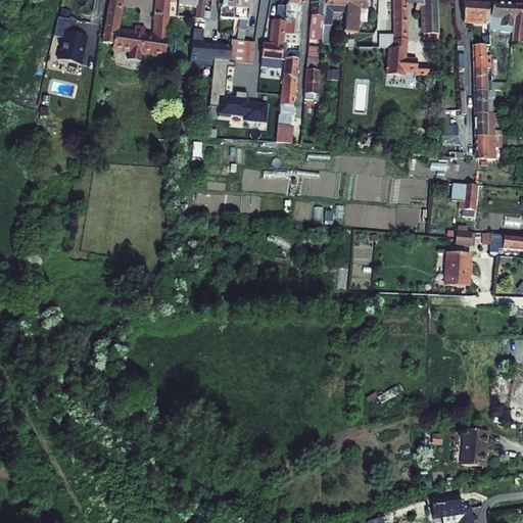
[(109,0),(102,43),(113,44),(112,48),(129,50),(128,60),(140,62),(141,54),(144,37),(144,31),(138,30),(137,31),(137,35),(134,34),(115,32),(121,0),(109,0)]
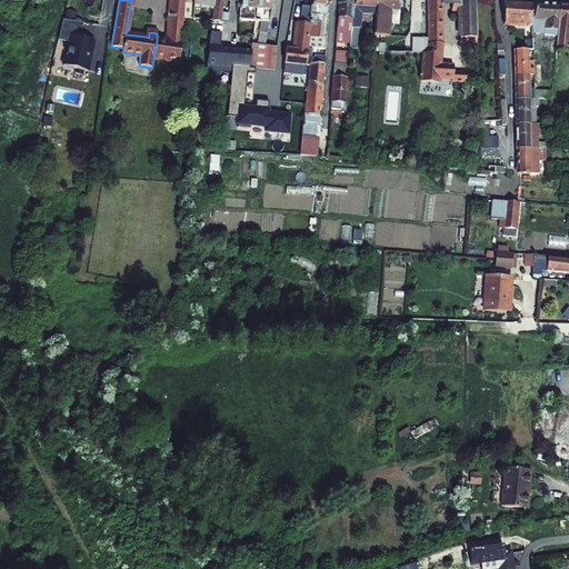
[(167,30),(167,41),(181,43),(183,25),(183,22),(183,18),(185,11),(185,2),(185,0),(170,0),(168,30),(167,30)]
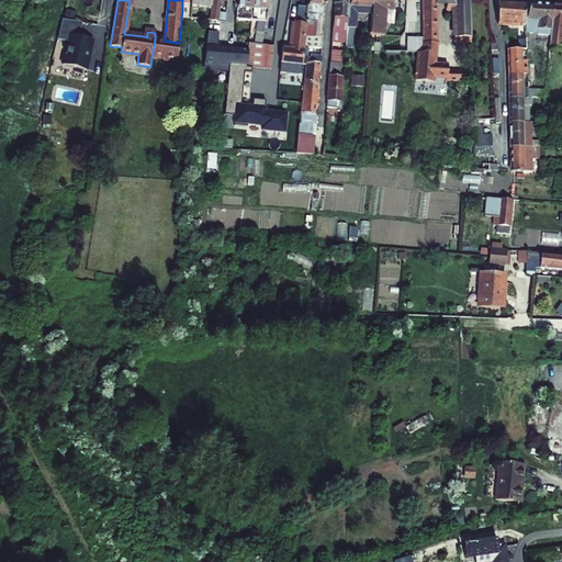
[(220,13),(220,0),(211,0),(210,21),(225,22),(226,13),(220,13)]
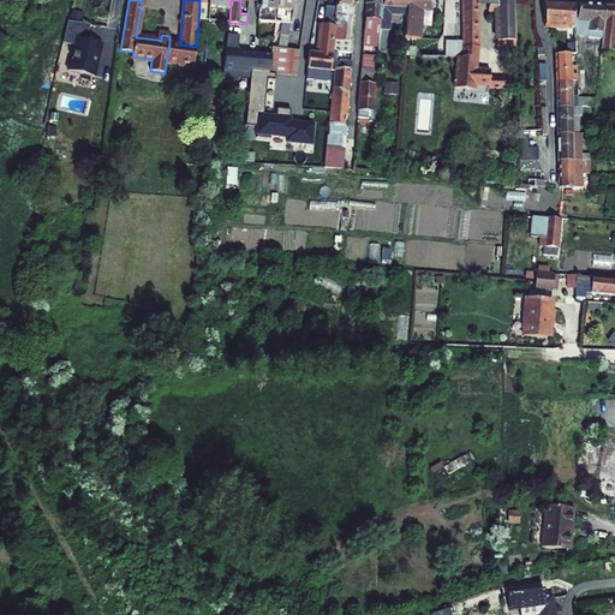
[(260,0),(258,22),(275,23),(276,11),(276,0),(260,0)]
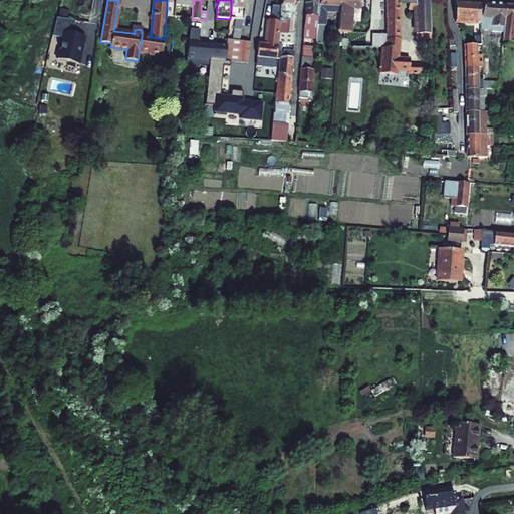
[(236,20),(233,40),(239,41),(245,0),(231,0),(231,9),(230,19),(236,20)]
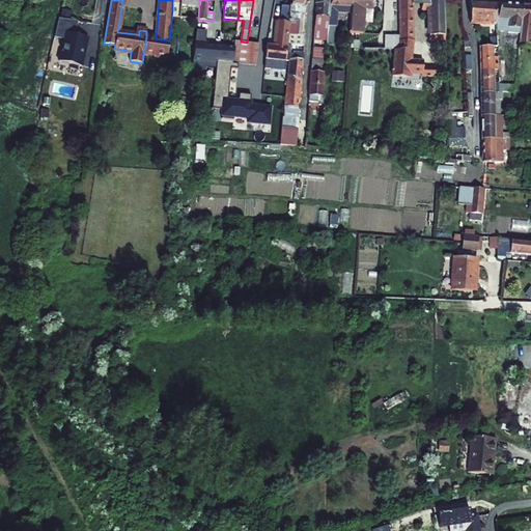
[(290,0),(289,20),(299,21),(300,14),(304,14),(306,14),(307,0),(290,0)]
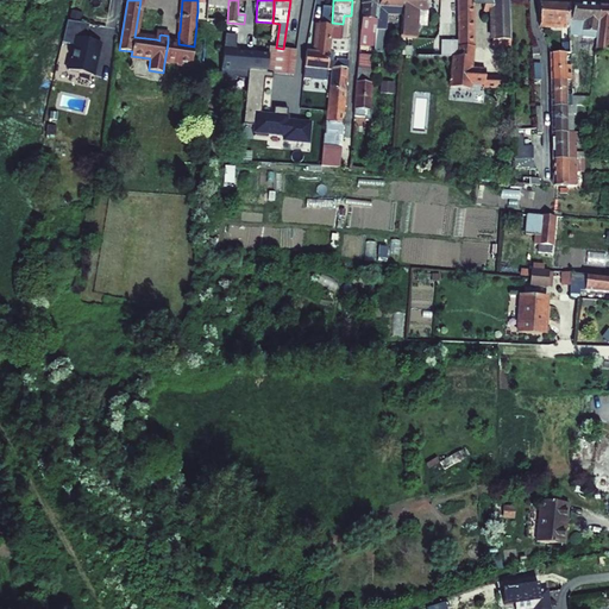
[(360,31),(359,45),(375,45),(377,20),(377,6),(377,0),(362,0),(362,5),(364,5),(362,31),(360,31)]
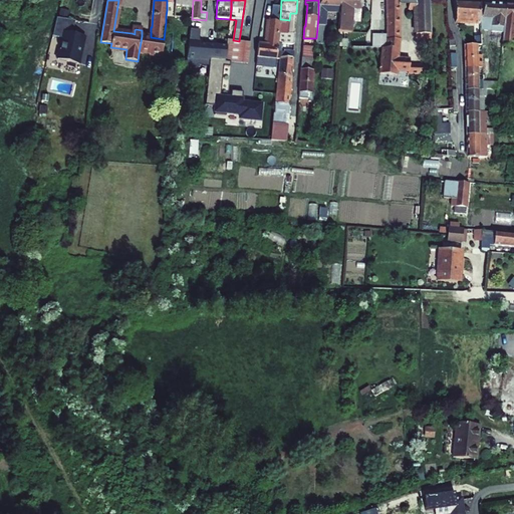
[(337,31),(351,32),(353,9),(361,9),(361,0),(340,0),(340,7),(340,12),(337,31)]
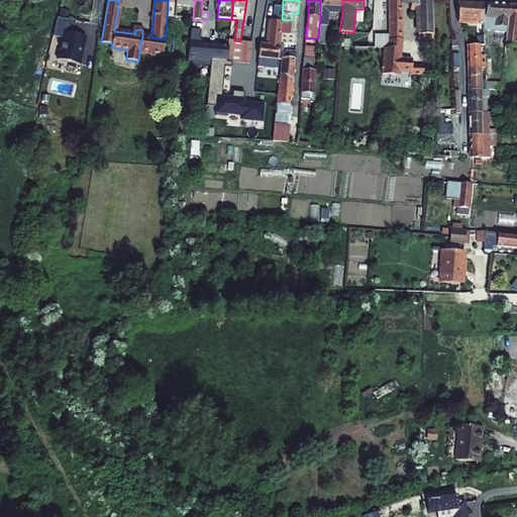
[(410,72),(410,75),(429,76),(430,68),(412,66),(413,60),(401,59),(402,39),(401,3),(401,0),(389,0),(390,34),(390,39),(389,48),(384,47),(381,75),(399,76),(400,71),(410,72)]
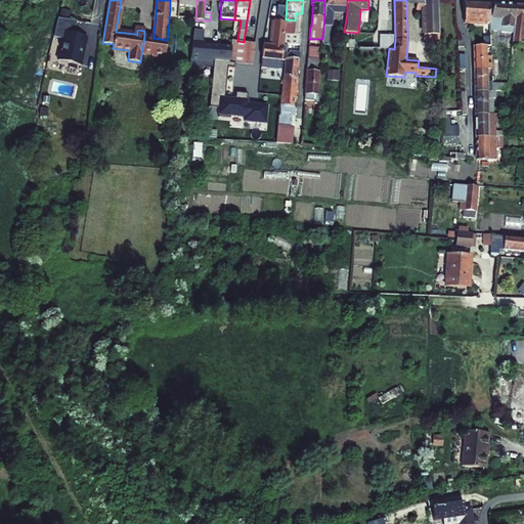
[(431,39),(431,35),(439,35),(437,0),(416,0),(417,4),(416,12),(423,13),(424,39),(431,39)]
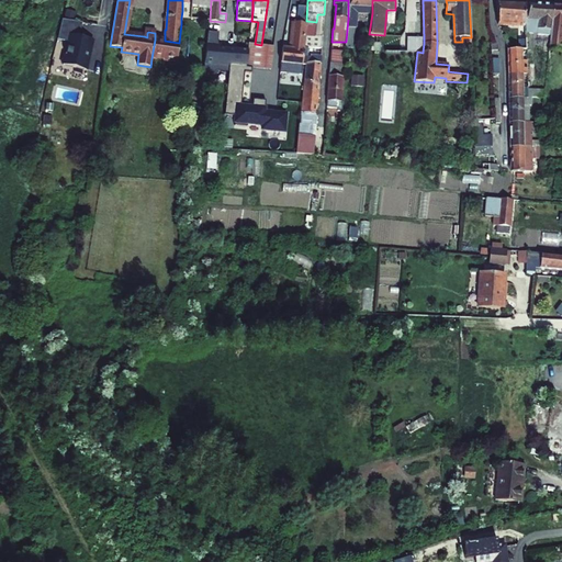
[(496,1),(497,24),(523,25),(524,18),(525,3),(496,1)]
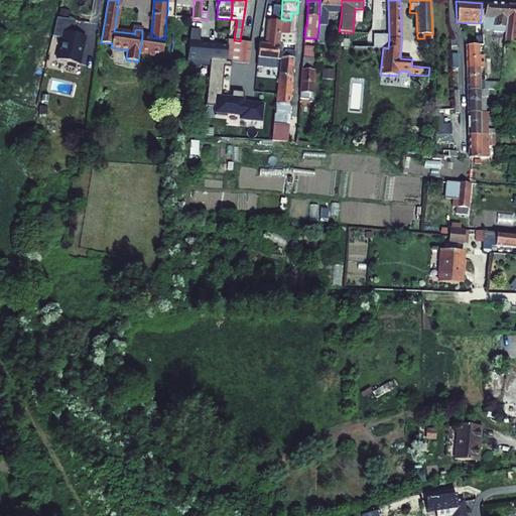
[(170,11),(167,10),(166,16),(175,17),(176,6),(176,3),(171,2),(171,3),(170,11)]
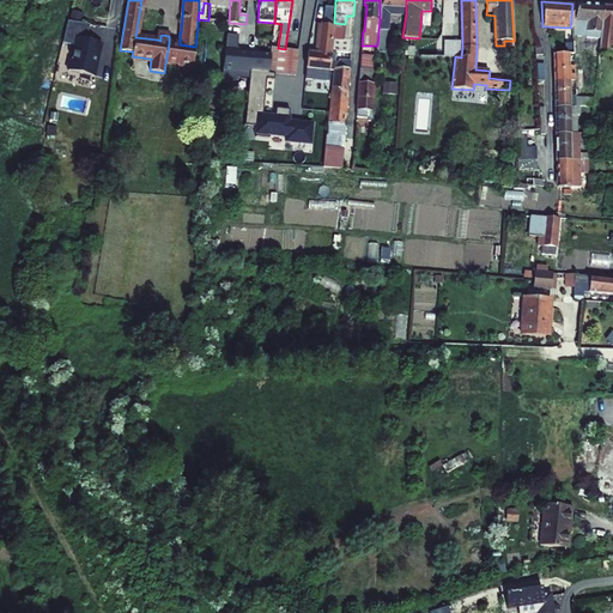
[(600,40),(604,6),(576,4),(575,20),(571,19),(570,28),(572,28),(574,31),(587,32),(586,38),(596,38),(600,40)]
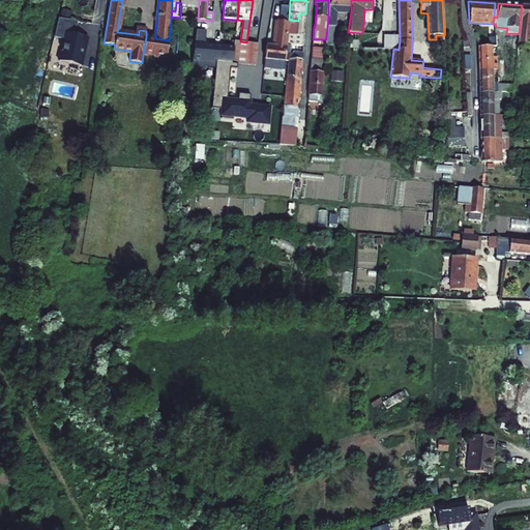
[(529,4),(522,5),(519,34),(518,47),(523,48),(529,48),(529,39),(529,4)]
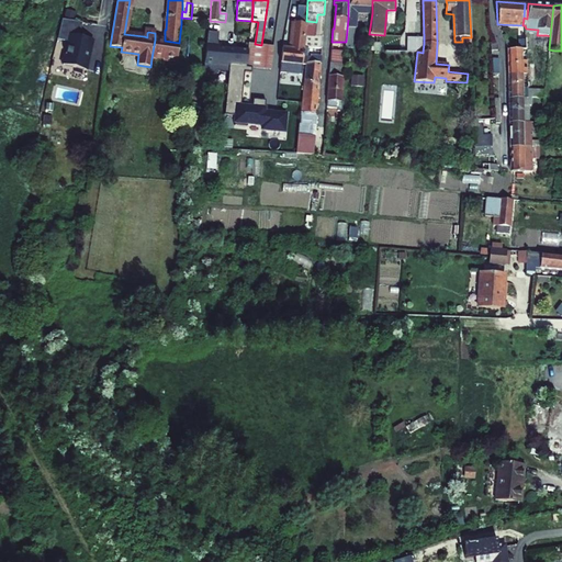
[(372,13),(372,8),(348,6),(348,19),(358,20),(358,12),(372,13)]
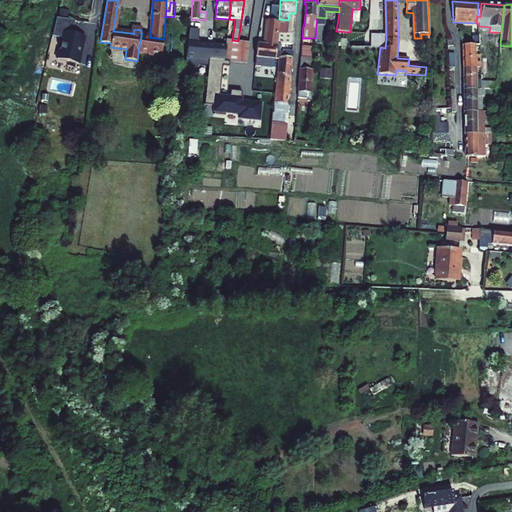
[(52,56),(82,63),(88,34),(74,31),(76,19),(61,16),(52,56)]
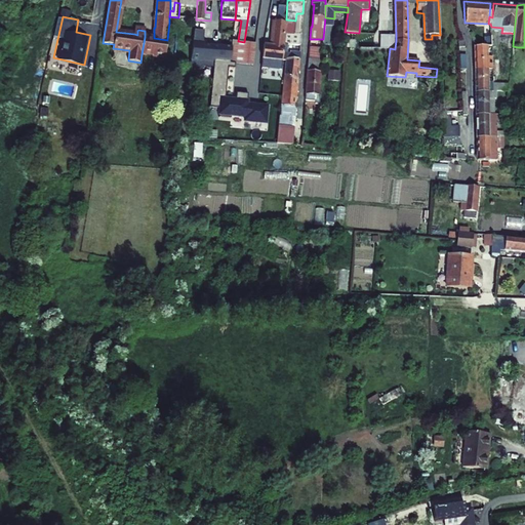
[(323,45),(329,45),(331,27),(333,27),(334,18),(325,17),(323,39),(323,45)]
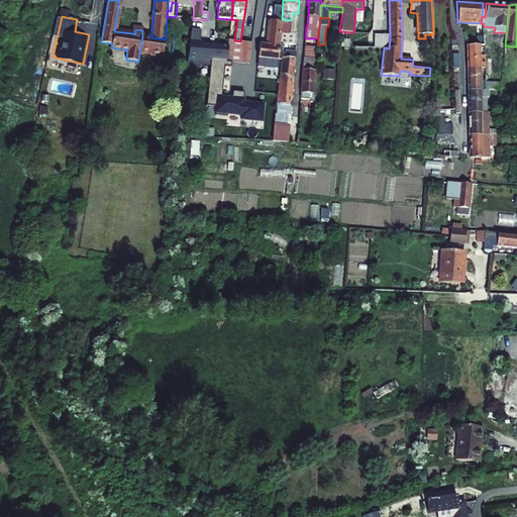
[(284,43),(296,44),(297,33),(295,33),(290,33),(291,20),(282,19),(282,21),(280,43),(284,43)]
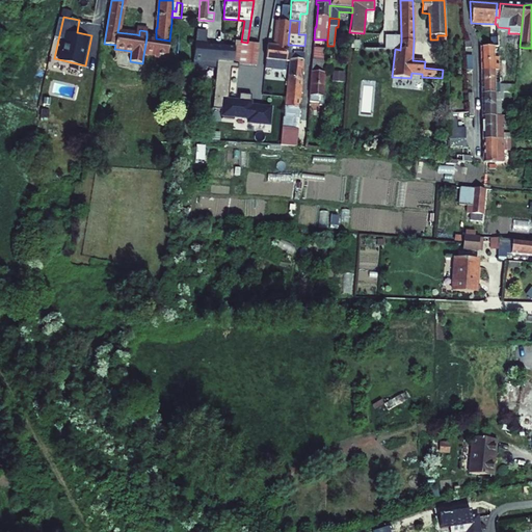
[(267,46),(266,60),(286,62),(286,61),(287,52),(288,45),(290,22),(278,22),(275,47),(267,46)]
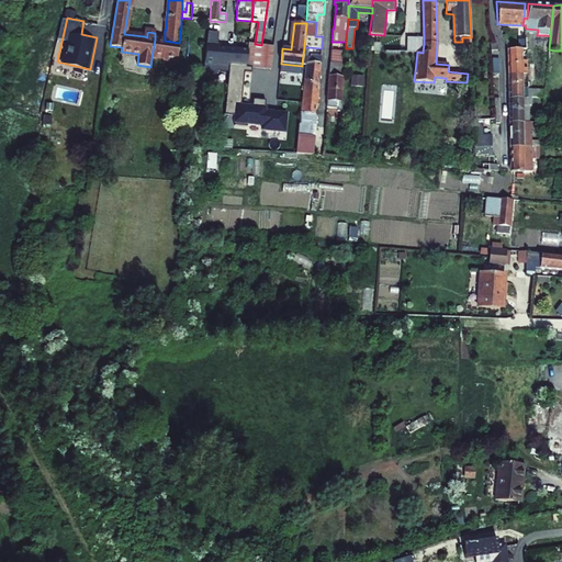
[(208,32),(203,74),(215,75),(215,70),(228,71),(228,64),(243,65),(247,66),(248,51),(221,48),(217,48),(217,44),(217,33),(208,32)]
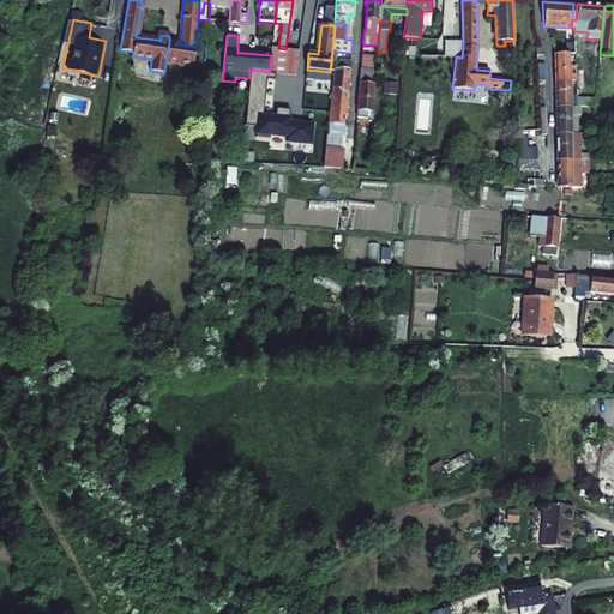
[(463,41),(444,41),(444,56),(456,56),(462,58),(463,47),(463,41)]
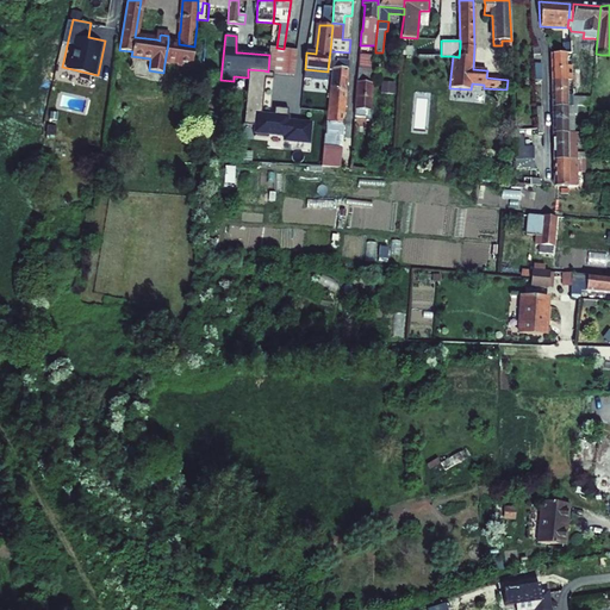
[(194,49),(194,47),(179,44),(168,43),(165,63),(193,68),(194,49)]
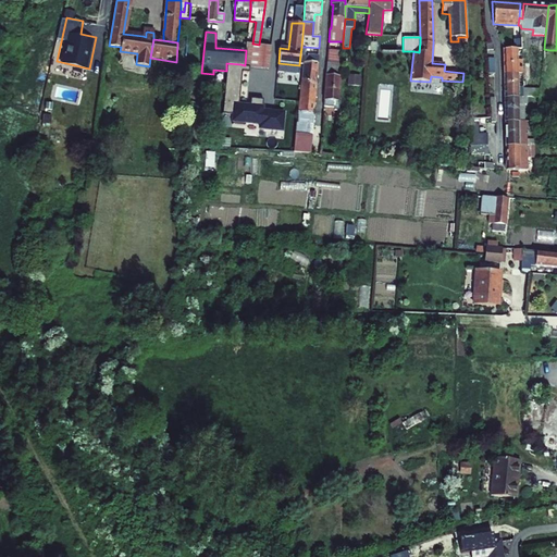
[(259,69),(260,62),(262,46),(259,45),(252,44),(246,42),(246,50),(245,65),(246,66),(259,69)]
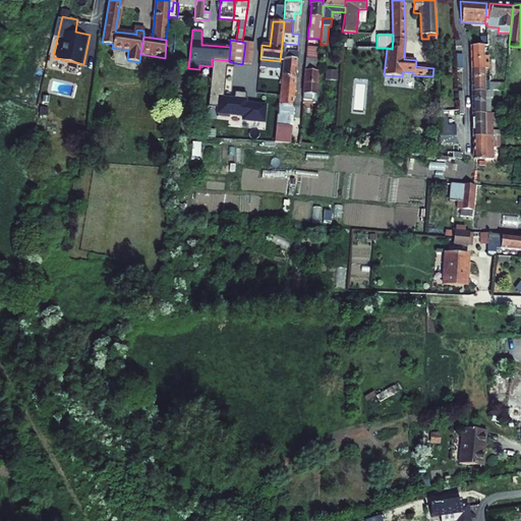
[(345,40),(344,47),(352,48),(352,41),(345,40)]
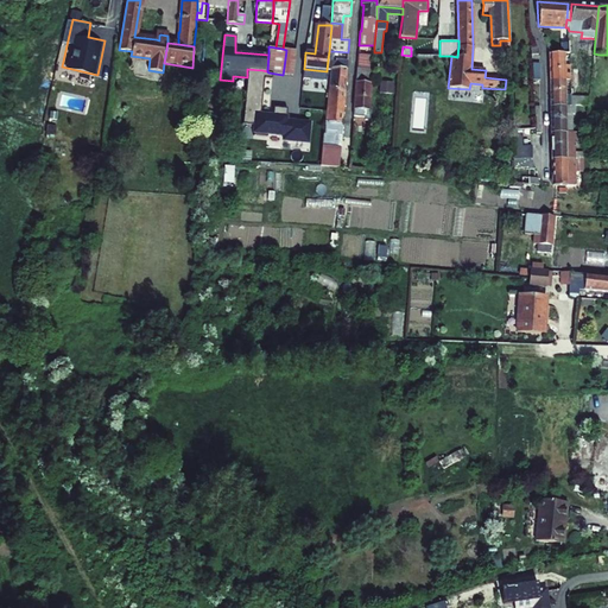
[(284,68),(293,68),(295,51),(286,50),(284,68)]
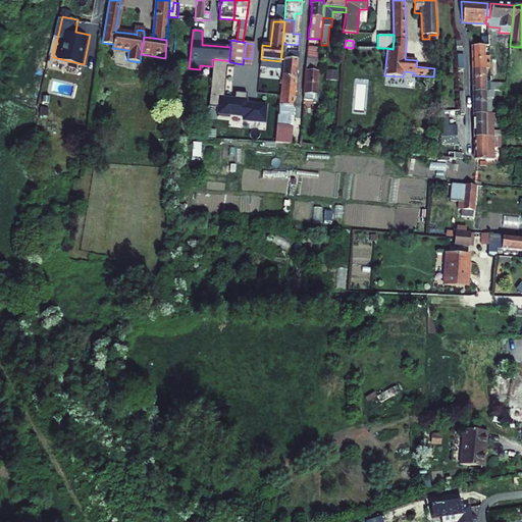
[(472,46),(472,68),(489,68),(489,56),(484,56),(484,46),(482,46),(472,46)]
